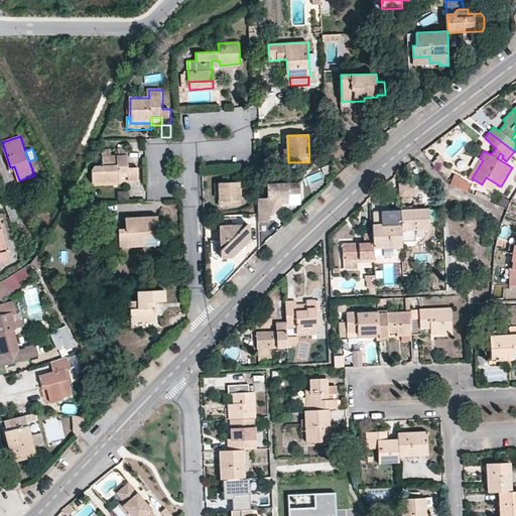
[(128,155),(120,156),(111,156),(111,150),(102,150),(103,166),(95,166),(92,170),(93,182),(119,181),(119,176),(129,176),(129,181),(139,181),(138,167),(129,168),(128,155)]
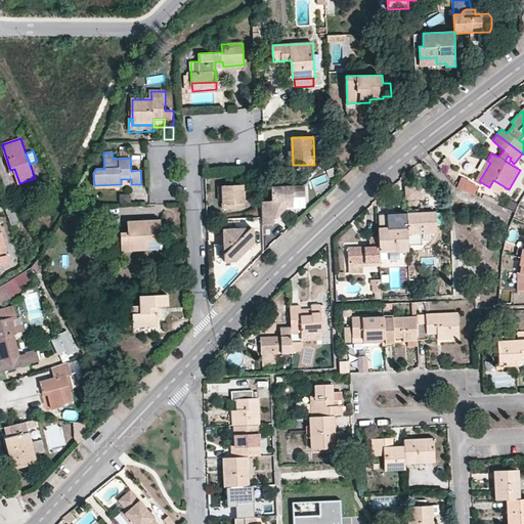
[(469,181),(460,177),(455,187),(474,194),(477,187),(468,183),(469,181)]
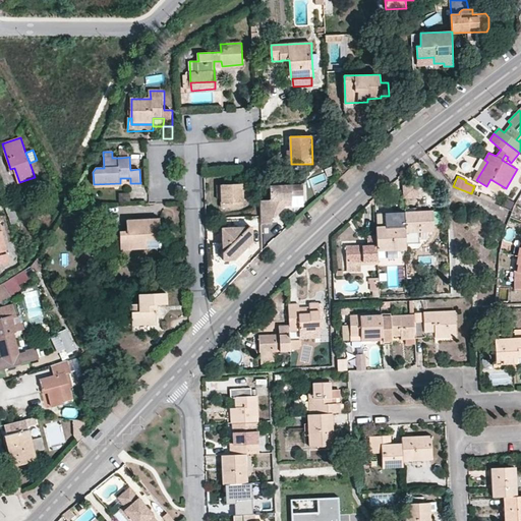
[(403,198),(418,197),(417,182),(402,183),(403,198)]
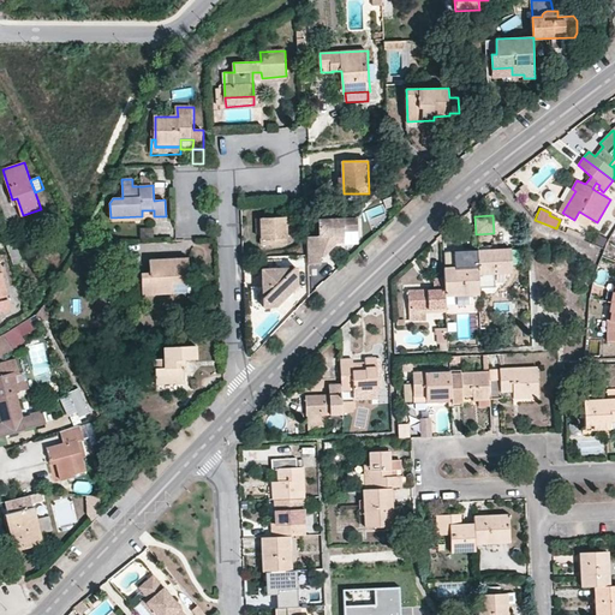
[(294,216),(262,219),(262,234),(263,245),(287,244),(287,236),(296,236),(294,216)]
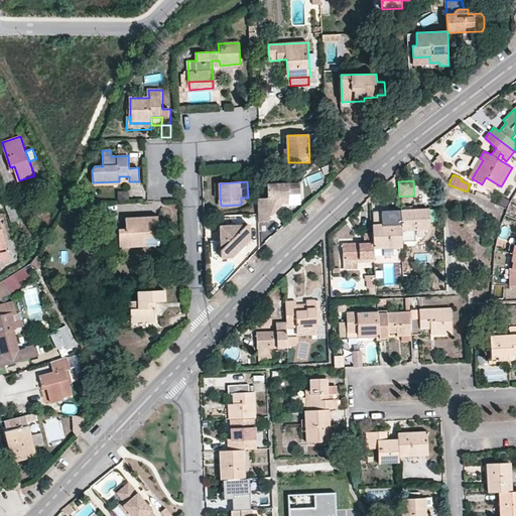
[(258,198),(259,222),(270,222),(270,216),(270,210),(277,210),(283,204),(289,203),(289,194),(301,194),(301,182),(268,183),(269,198),(258,198)]
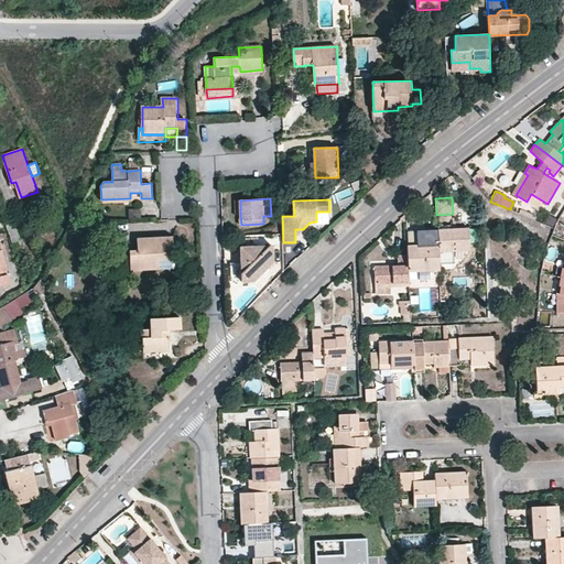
[(90,203),(86,201),(76,217),(83,220),(89,209),(87,208),(90,203)]
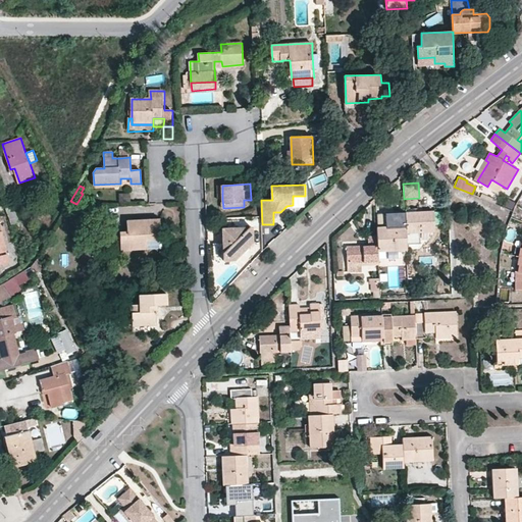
[(120,195),(120,203),(132,203),(132,194),(120,195)]
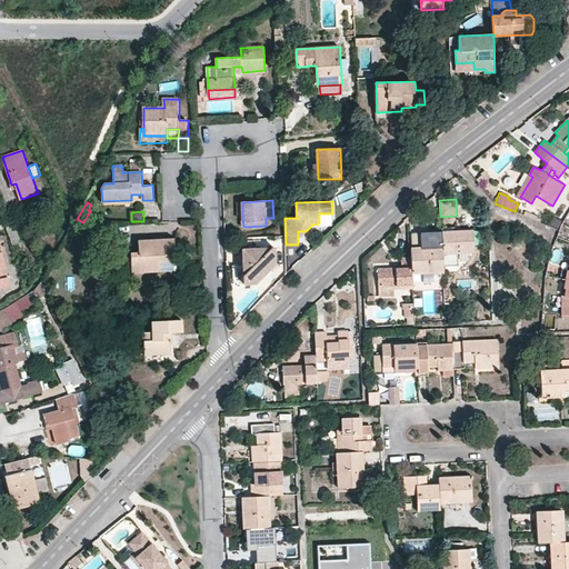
[(319,213),(319,223),(332,223),(332,213),(319,213)]
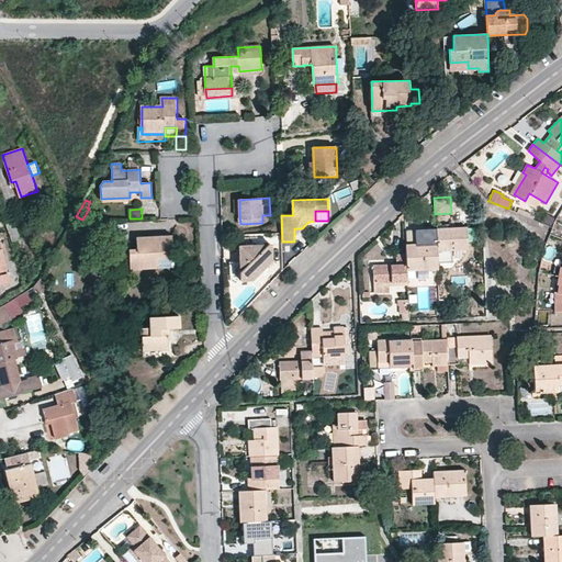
[(554,218),(547,215),(543,222),(550,226),(554,218)]
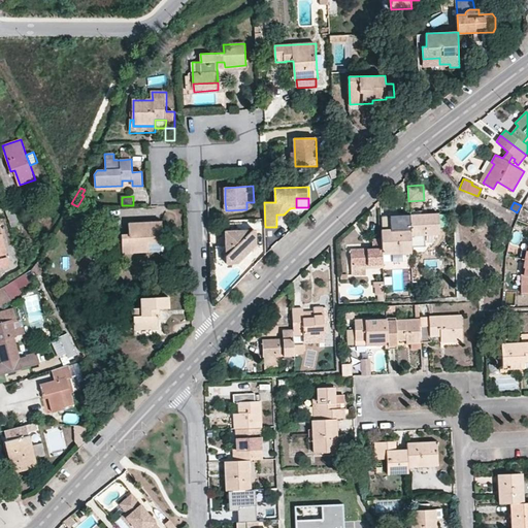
[(14,208),(7,211),(11,227),(20,224),(14,208)]
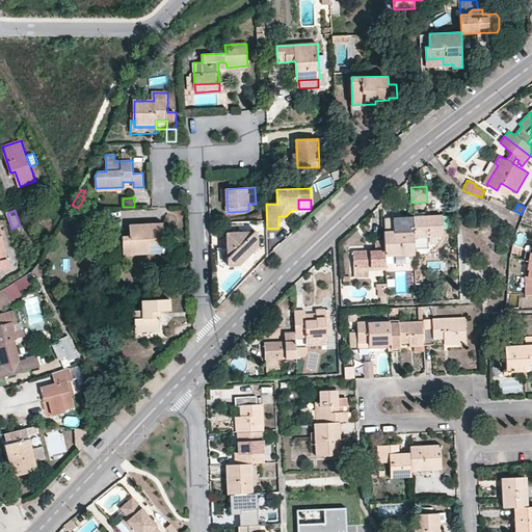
[(413,231),(413,237),(444,237),(443,216),(411,217),(413,231)]
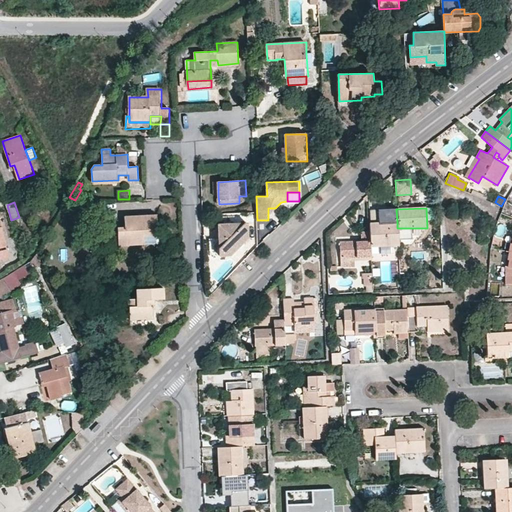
[(370,209),(370,219),(378,219),(378,210),(370,209)]
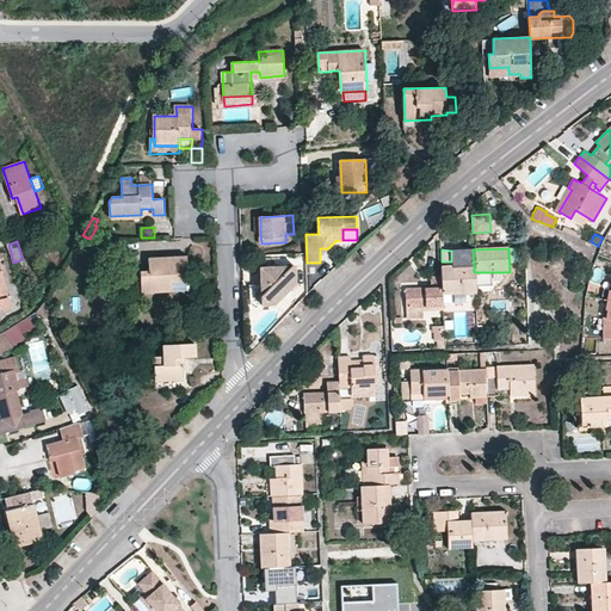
[(189,257),(149,259),(149,272),(140,272),(141,294),(173,292),(173,282),(190,282),(189,257)]
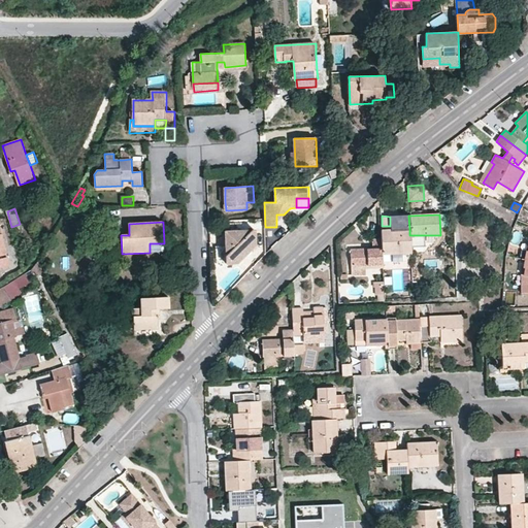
[(0,267),(9,266),(0,227),(0,267)]
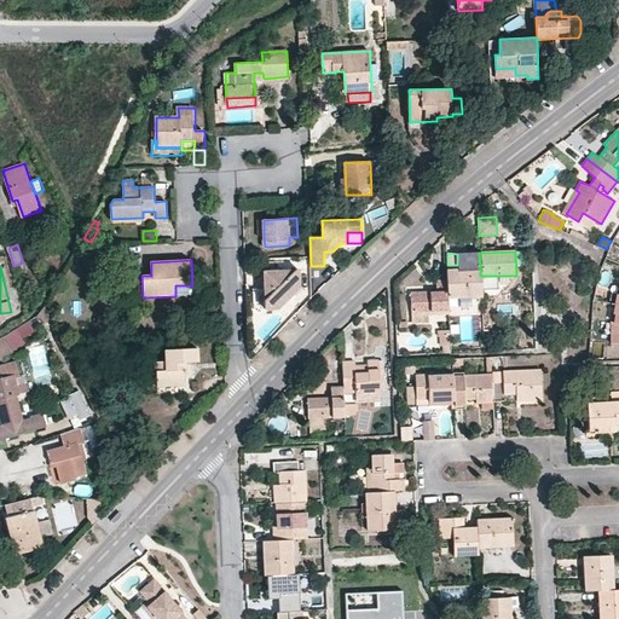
[(299,267),(264,268),(266,307),(279,307),(300,287),(299,267)]
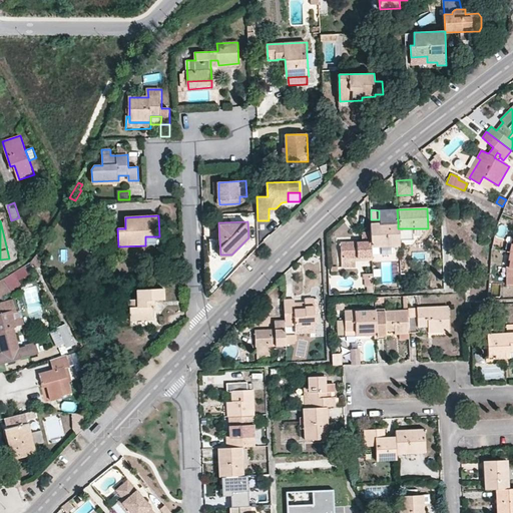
[(398,222),(370,222),(370,233),(370,246),(398,246),(398,228),(398,222)]
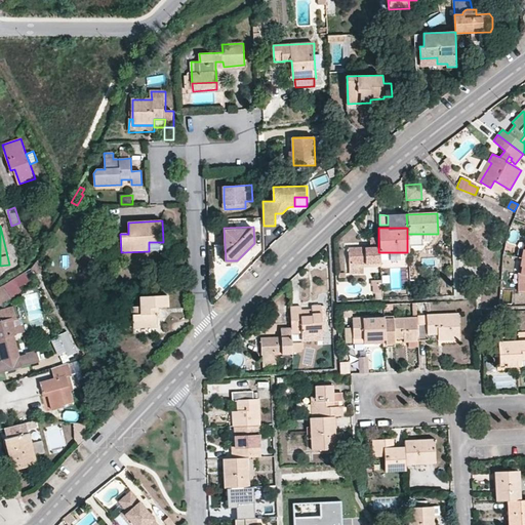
[(378,252),(378,239),(371,239),(371,246),(349,247),(350,271),(361,271),(362,267),(381,266),(378,252)]
